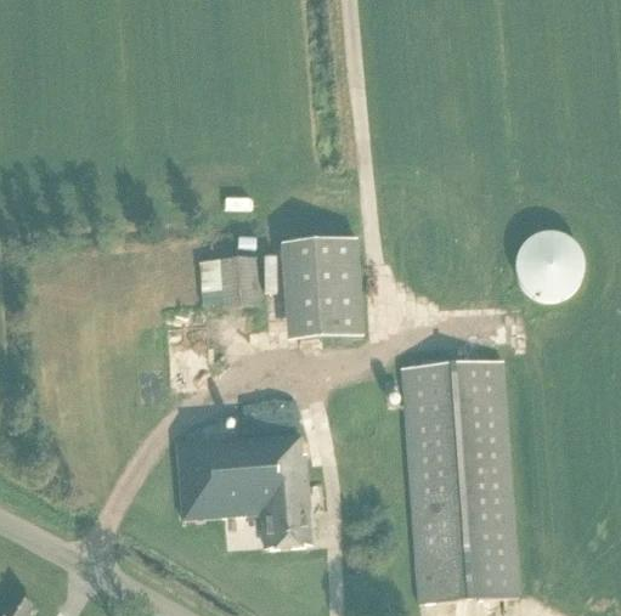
[(521,283),(529,292),(540,298),(551,300),(562,298),(572,292),(580,283),(585,273),(586,260),(581,248),(574,238),(563,232),(549,230),(537,232),(528,238),(519,248),(515,260),(517,272),(521,283)]
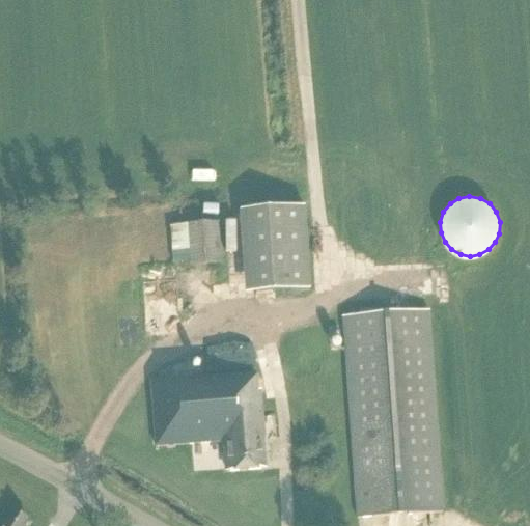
[(310,285),(305,201),(240,205),(245,288),(310,285)]
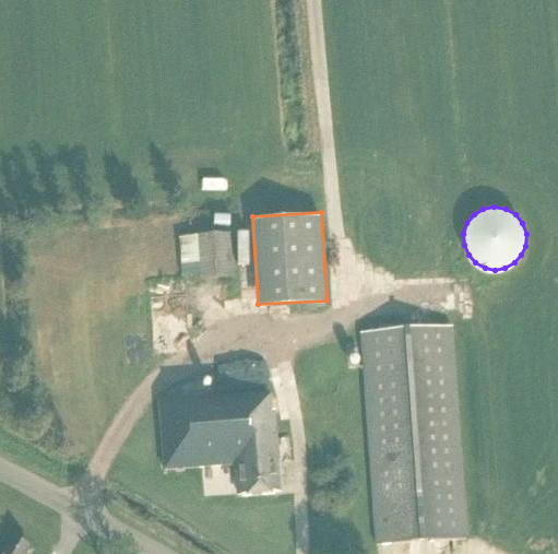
[(203,274),(235,271),(230,227),(198,231),(203,274)]
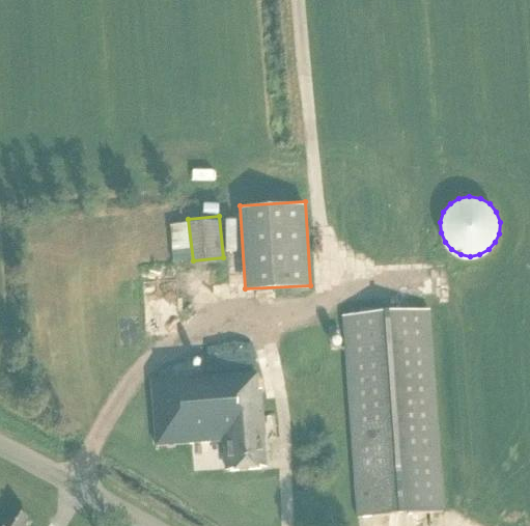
[(357,513),(443,507),(429,306),(343,311),(357,513)]
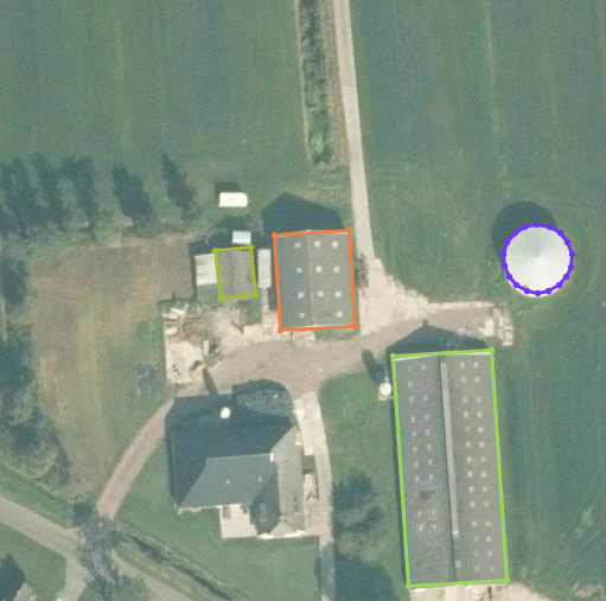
[(293,420),(292,420),(230,424),(171,429),(177,504),(255,498),(255,500),(257,500),(260,534),(301,530),(301,519),(303,516),(301,494),(303,494),(298,440),(294,440),(293,420)]
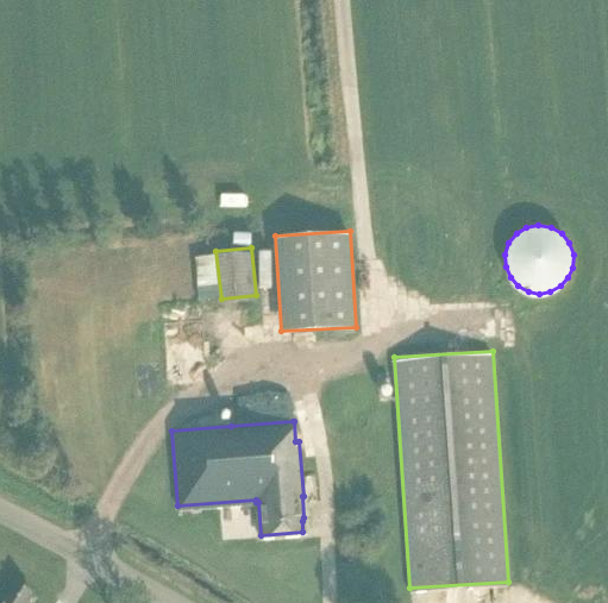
[(32,590),(14,579),(0,601),(0,602),(30,602),(33,598),(29,596),(32,590)]
